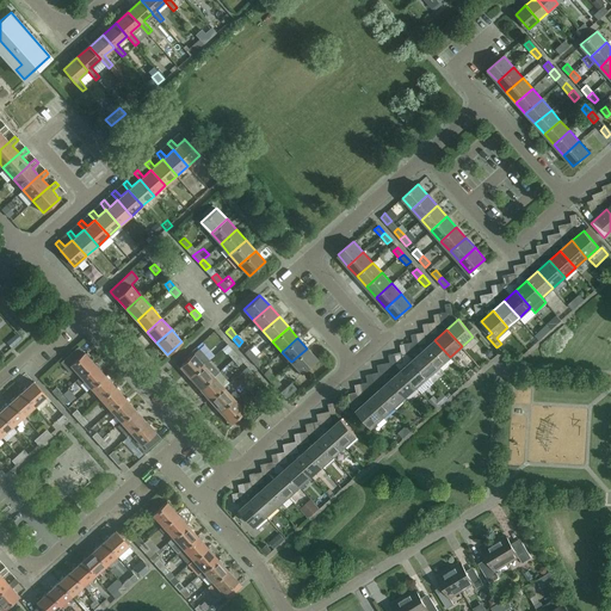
[(450,357),(434,340),(424,350),(439,366),(450,357)]
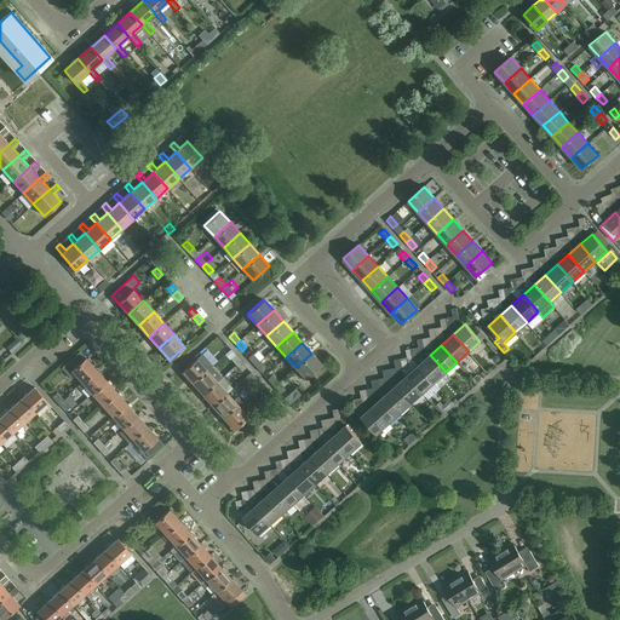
[(75,374),(82,382),(96,368),(86,357),(85,357),(80,351),(61,367),(72,379),(75,374)]
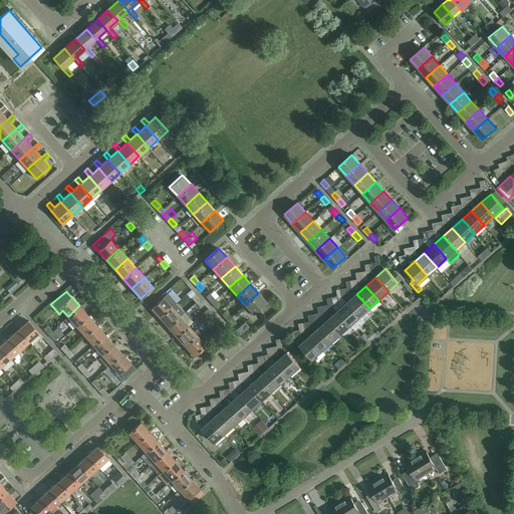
[(160,317),(177,302),(168,293),(151,308),(160,317)]
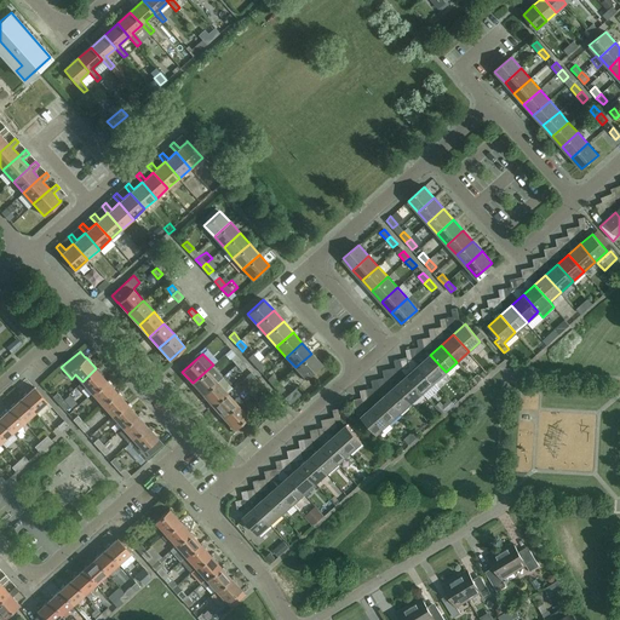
[(230,359),(236,365),(241,361),(235,354),(230,359)]
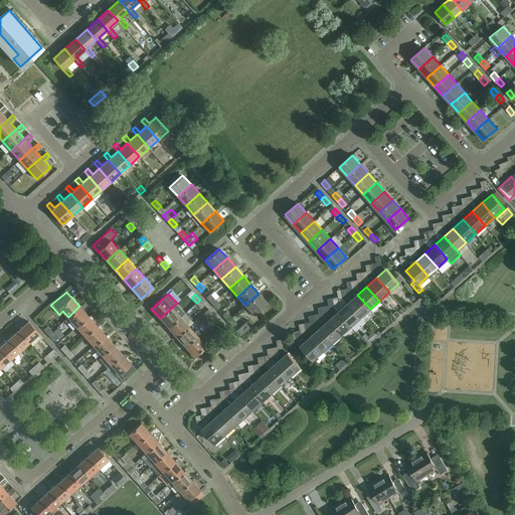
[(211,304),(215,300),(210,294),(206,297),(211,304)]
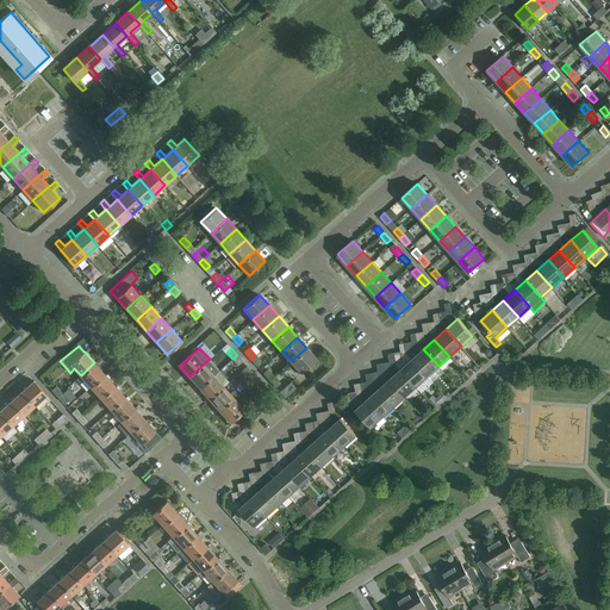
[(306,348),(291,361),(300,373),(317,359),(306,348)]
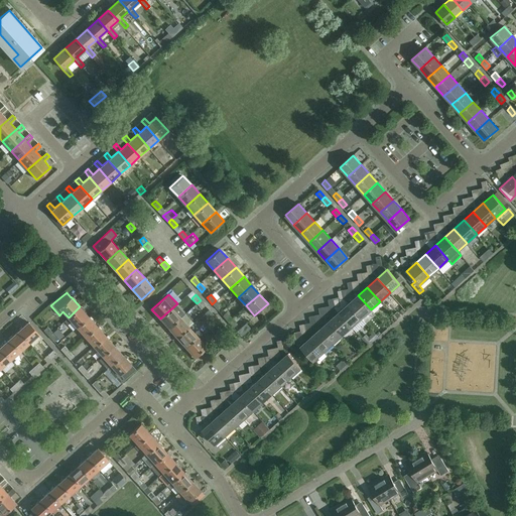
[(371,309),(358,295),(349,303),(361,317),(371,309)]
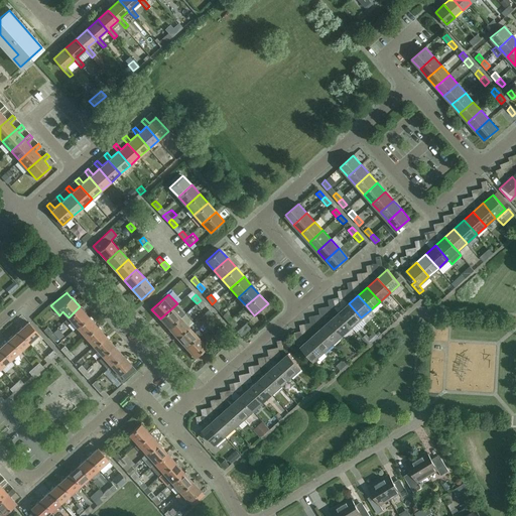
[(197,303),(202,308),(205,305),(201,300),(197,303)]
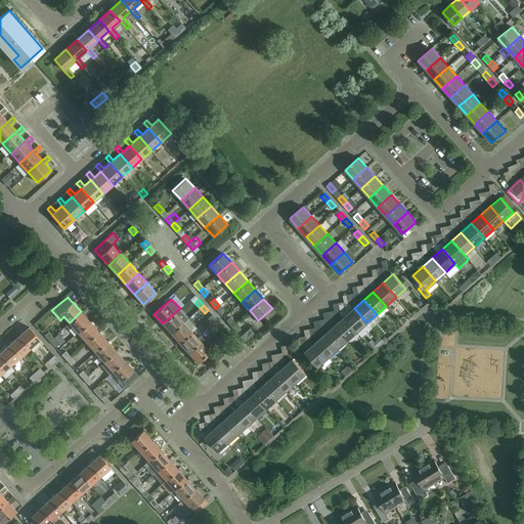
[(220,314),(224,311),(219,305),(215,309),(220,314)]
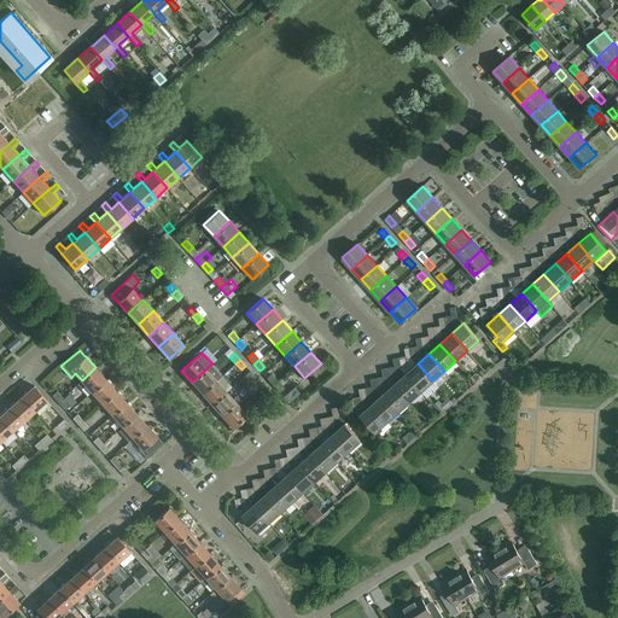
[(213,363),(192,382),(202,394),(216,380),(222,375),(213,363)]
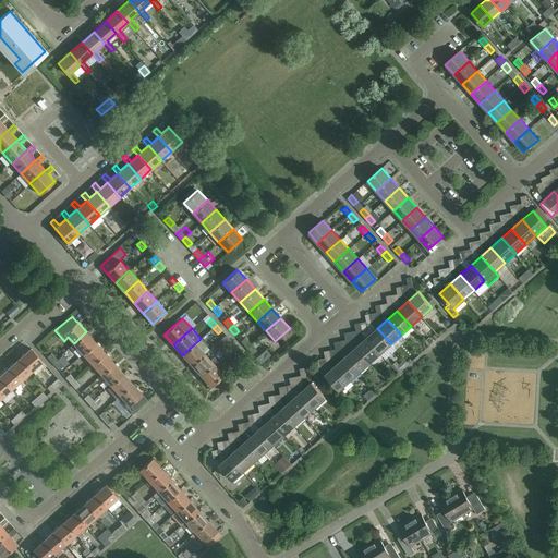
[(366,338),(380,353),(390,343),(377,328),(366,338)]
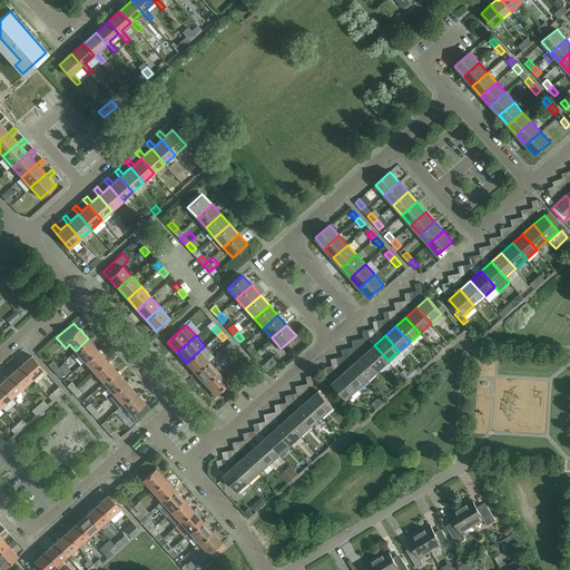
[(88,338),(76,351),(71,354),(76,359),(79,355),(85,361),(98,350),(88,338)]
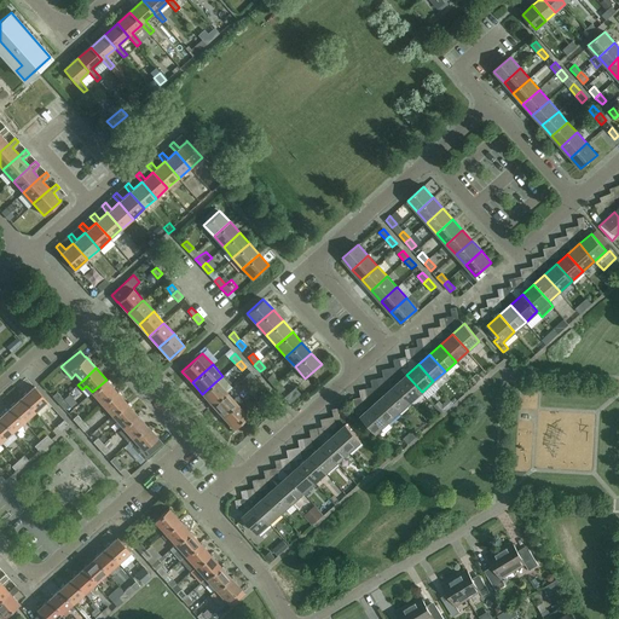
[(273,386),(278,382),(271,375),(267,379),(273,386)]
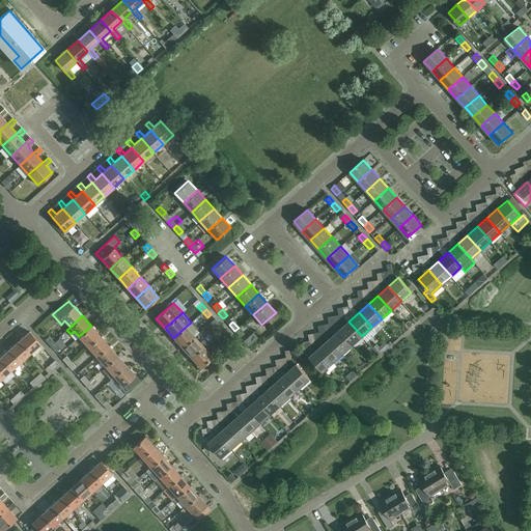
[(362,336),(348,322),(339,330),(352,344),(362,336)]
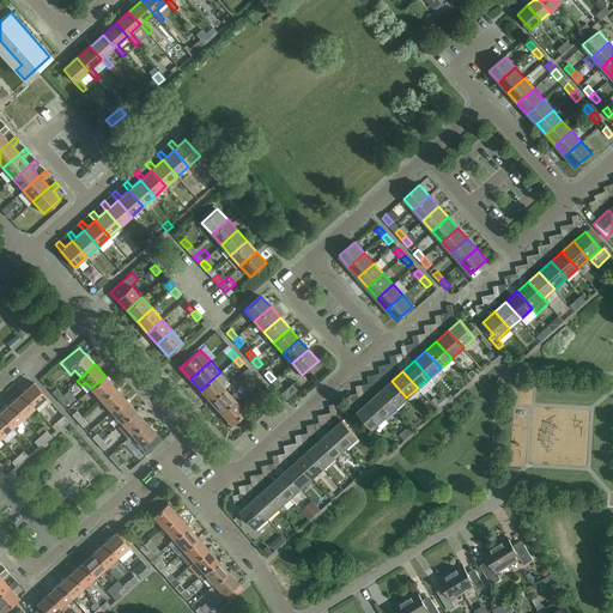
[(253,372),(248,377),(254,383),(259,380),(253,372)]
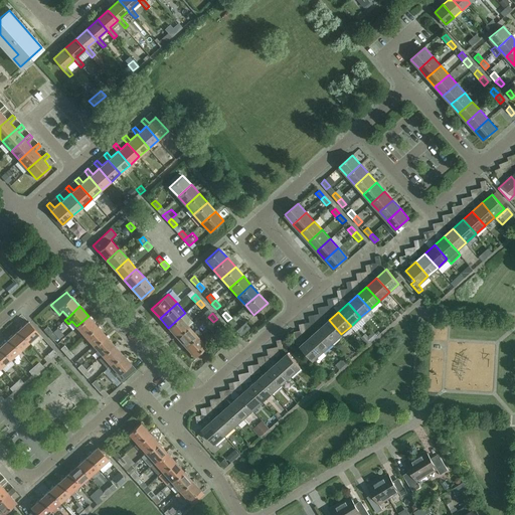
[(84,336),(97,325),(89,316),(76,326),(84,336)]
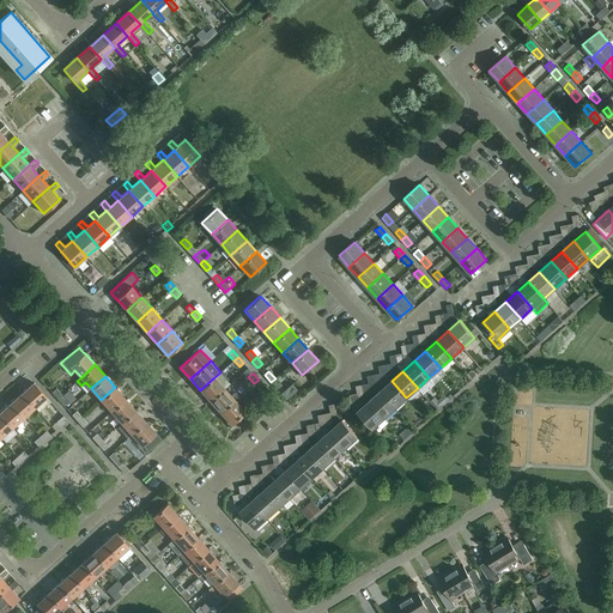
[(211,401),(225,388),(214,377),(200,390),(211,401)]
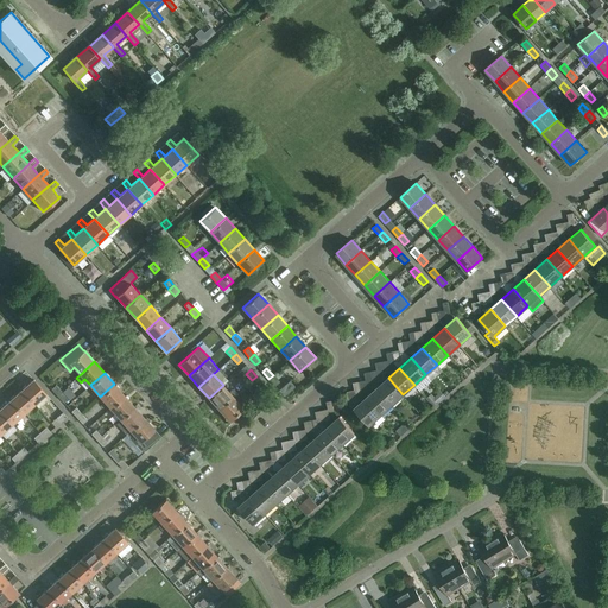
[(274,386),(279,382),(273,375),(268,379),(274,386)]
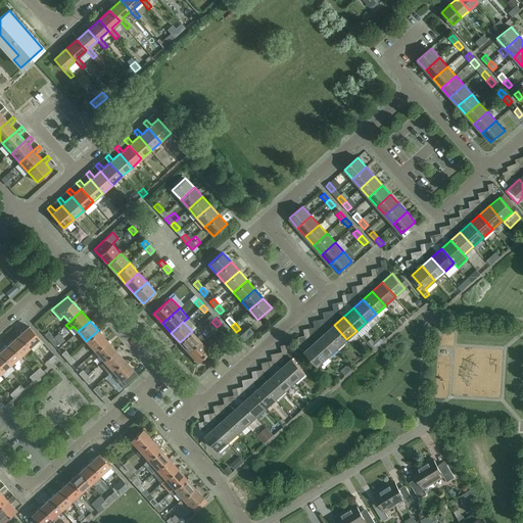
[(221,324),(217,327),(221,332),(225,329),(221,324)]
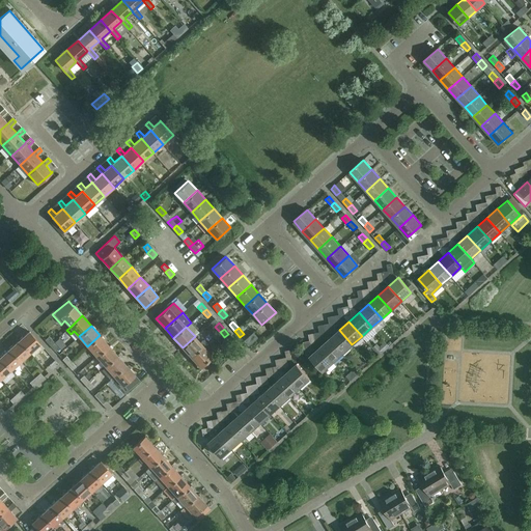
[(342,354),(352,344),(339,330),(329,338),(342,354)]
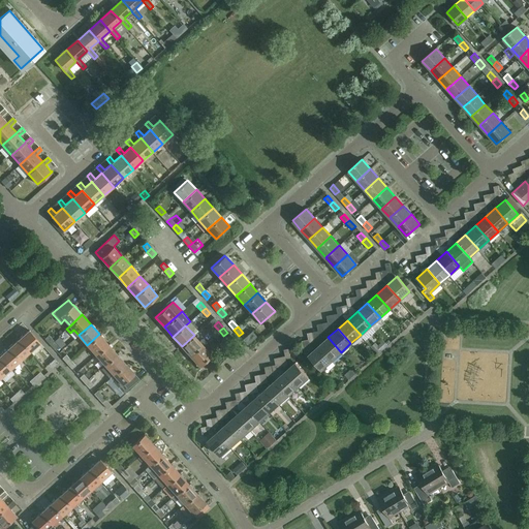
[(19,339),(30,351),(40,342),(29,330),(19,339)]
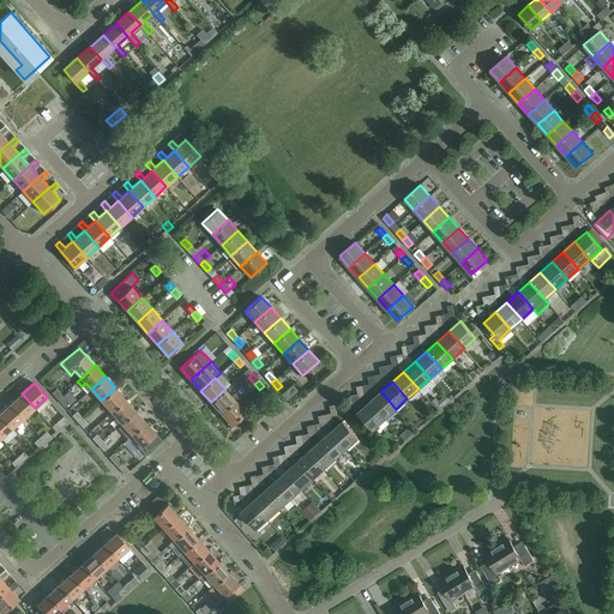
[(298,390),(293,384),(282,393),(287,401),(298,390)]
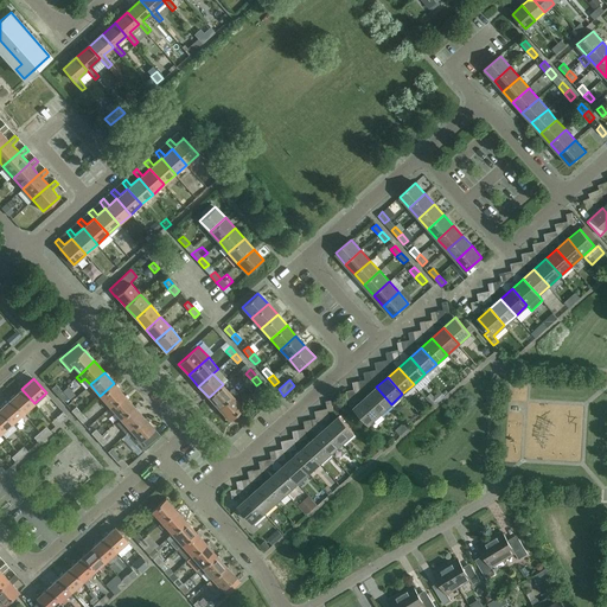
[(100,396),(110,407),(125,395),(114,383),(100,396)]
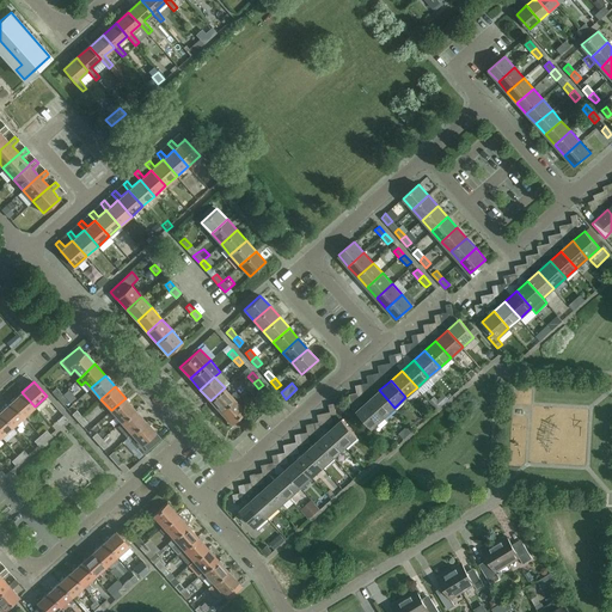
[(57,398),(62,393),(56,387),(51,391),(57,398)]
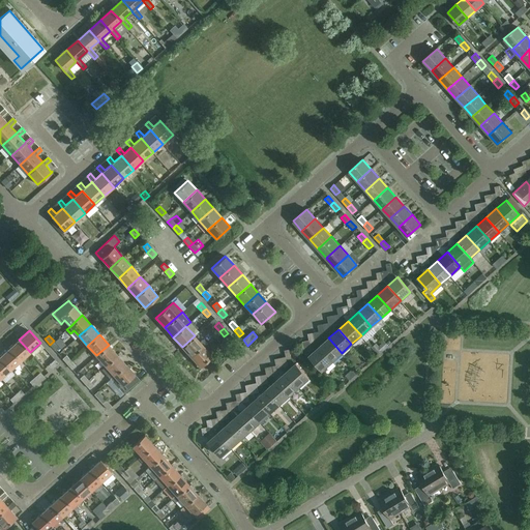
[(190,357),(203,346),(195,335),(182,347),(190,357)]
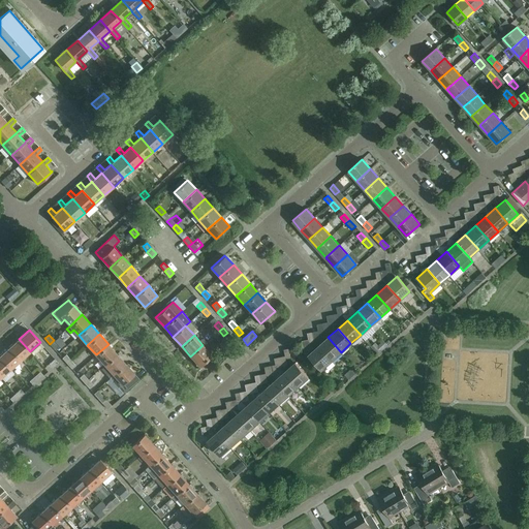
[(341,352),(328,337),(318,346),(332,361),(341,352)]
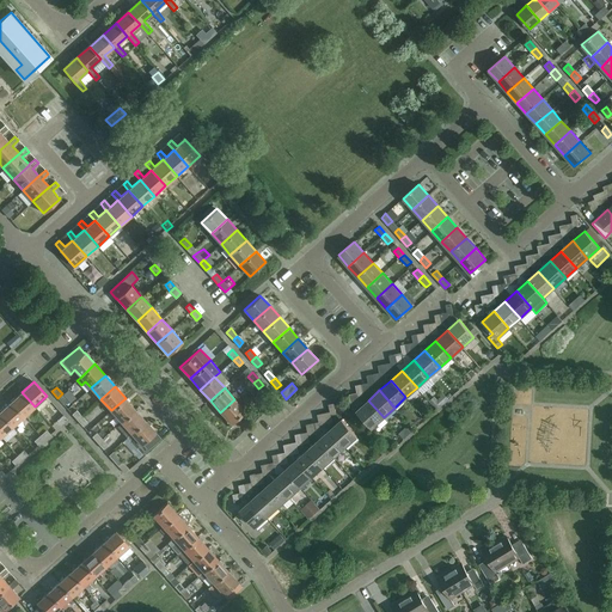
[(35,407),(22,392),(11,402),(24,417),(35,407)]
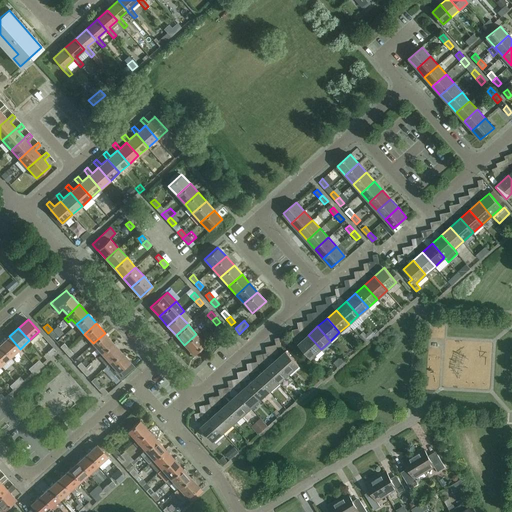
[(56,334),(52,329),(48,333),(52,338),(56,334)]
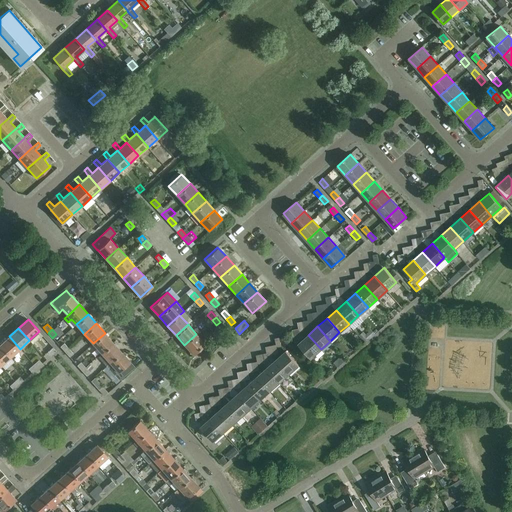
[(365,330),(360,334),(367,342),(377,334),(372,329),(368,333),(365,330)]
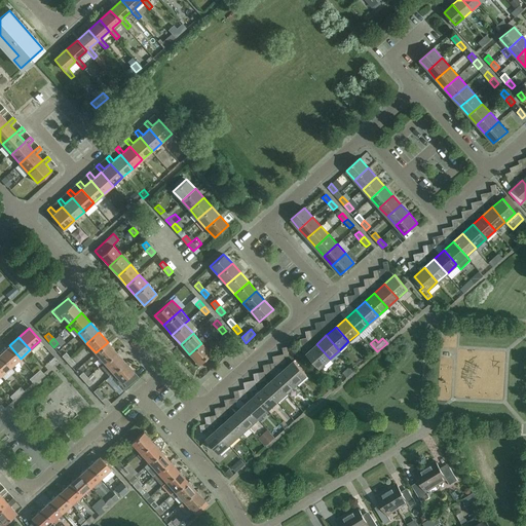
[(175,340),(170,344),(175,350),(180,346),(175,340)]
